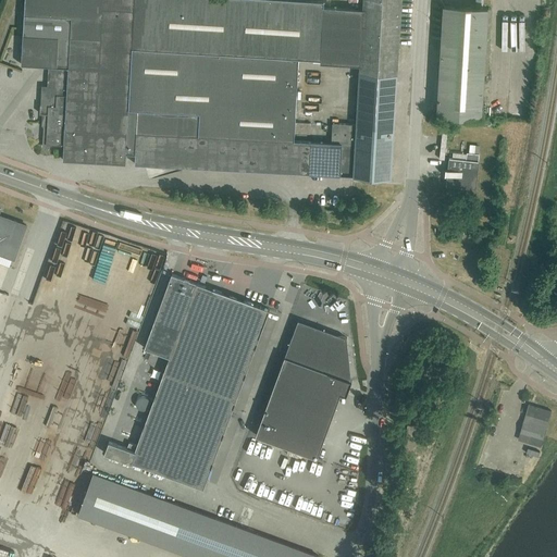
[(391,178),(391,177),(400,0),(363,0),(363,10),(322,8),(323,1),(301,0),(24,0),(22,36),(21,65),(58,67),(57,96),(56,96),(56,107),(48,107),(41,106),(40,114),(42,114),(41,124),(47,128),(46,139),(45,139),(44,147),(47,147),(49,145),(63,146),(62,161),(125,164),(126,152),(135,152),(134,164),(135,164),(339,175),(339,174),(355,175),(355,176),(363,176),(391,178)]
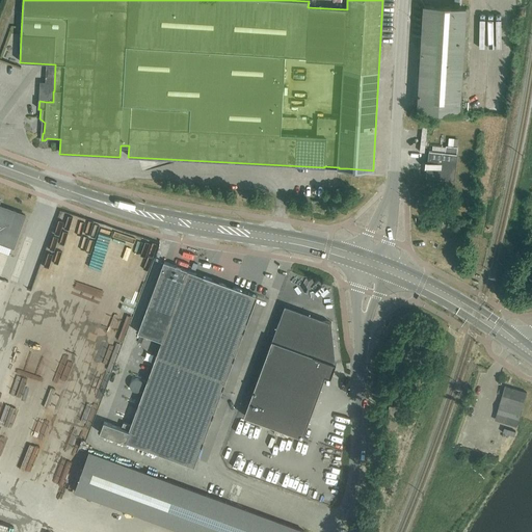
[(466,8),(424,6),(418,110),(417,110),(417,111),(459,113),(466,8)]
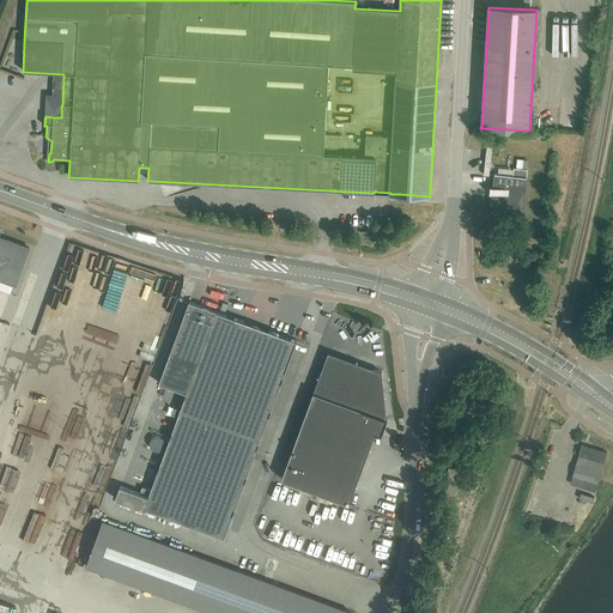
[(527,171),(514,169),(513,177),(495,175),(491,205),(523,207),(527,178),(526,178),(527,171)]
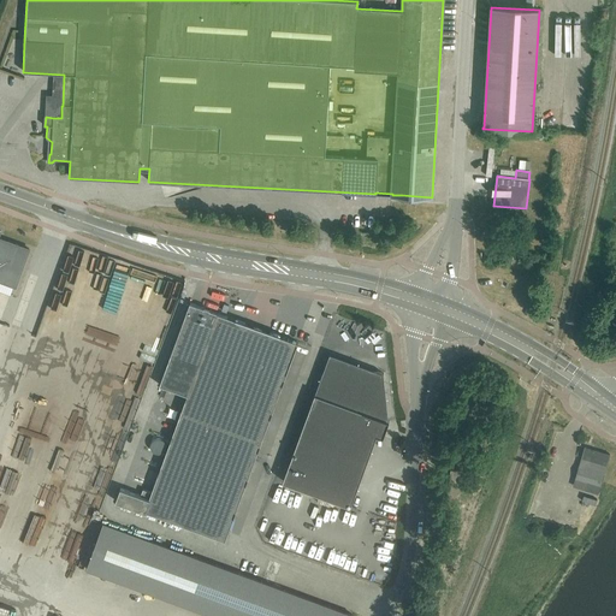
[(29,249),(0,238),(0,282),(15,288),(29,249)]
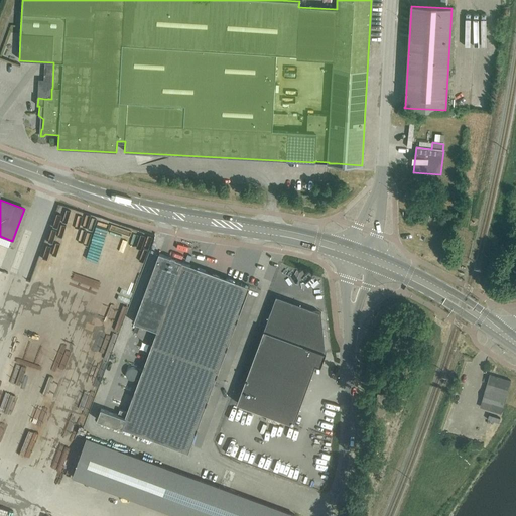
[(83,249),(80,258),(98,263),(100,254),(83,249)]
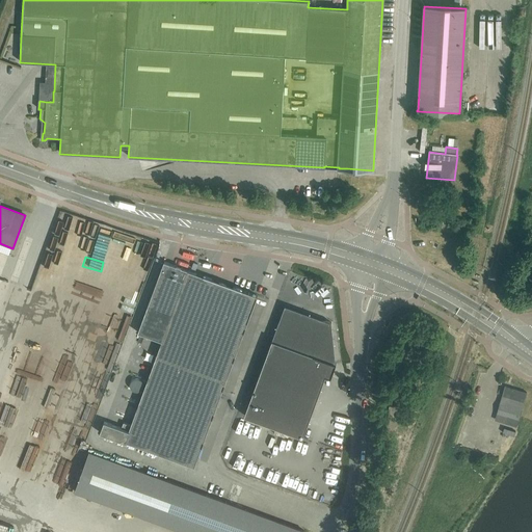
[(257,297),(163,263),(137,333),(161,342),(128,431),(104,423),(100,433),(125,443),(125,442),(193,467),(257,297)]
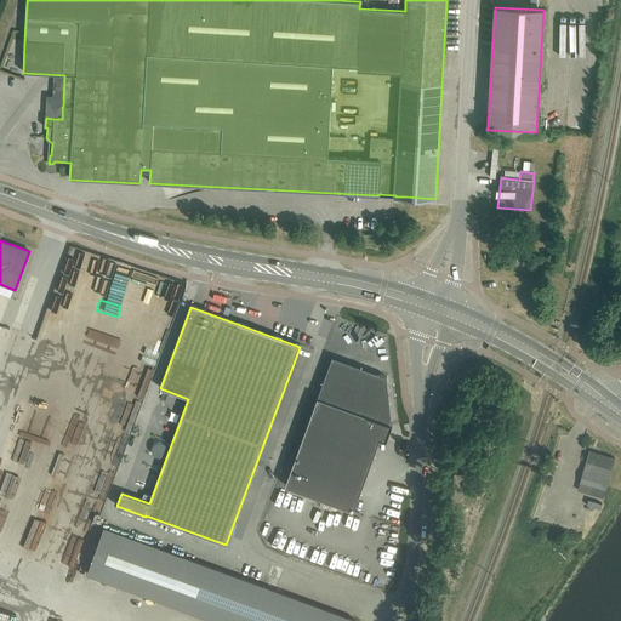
[(79,346),(91,351),(95,342),(108,348),(109,345),(83,335),(79,346)]
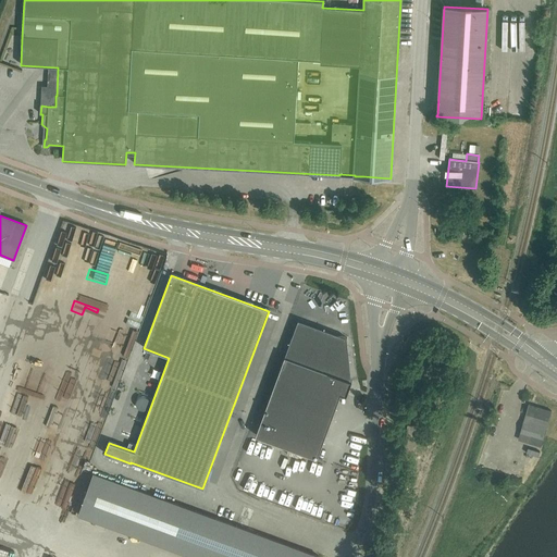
[(298,320),(256,435),(318,458),(341,393),(347,395),(353,381),(347,338),(298,320)]
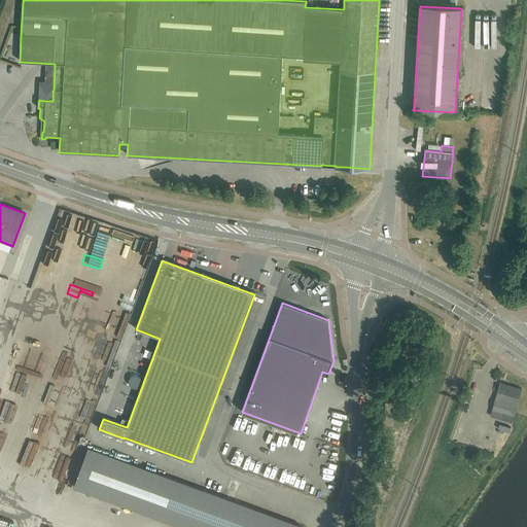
[(394,310),(388,318),(391,320),(397,313),(394,310)]
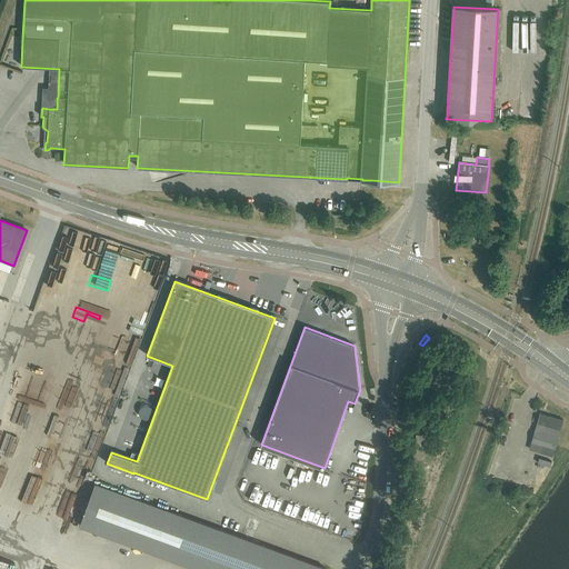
[(562,420),(539,413),(536,423),(539,425),(537,432),(533,431),(530,443),(541,447),(540,452),(552,457),(555,450),(562,420)]
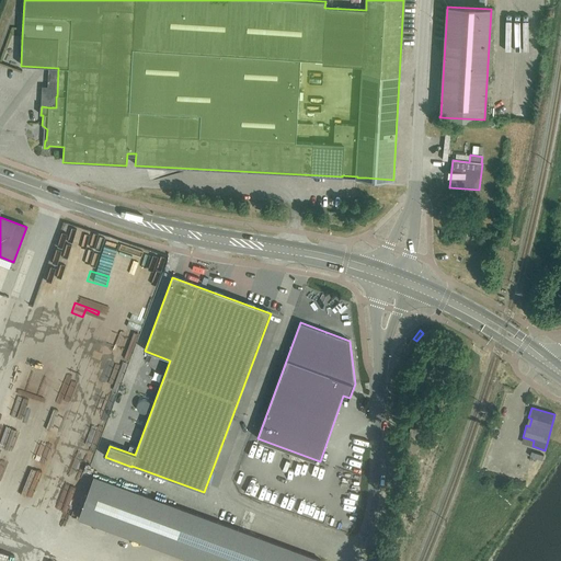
[(320,560),(93,478),(78,518),(193,560),(320,560)]
